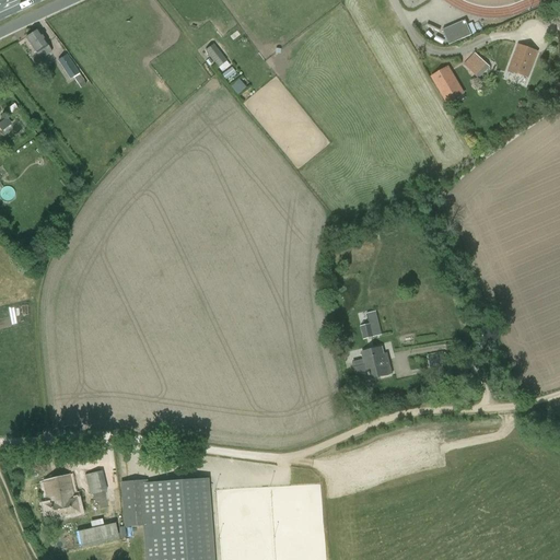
[(467,37),(471,35),(465,21),(461,23),(467,37)]
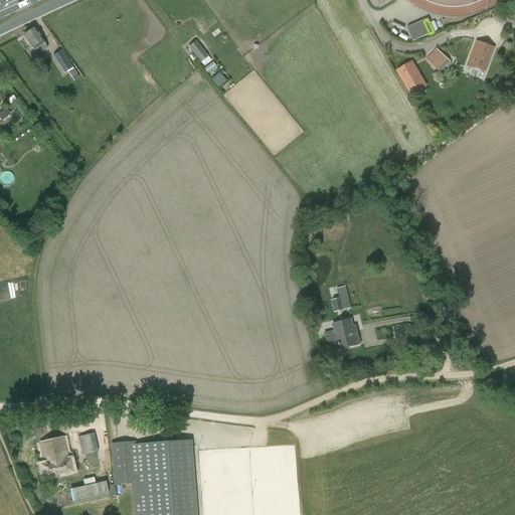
[(417,39),(430,34),(423,21),(411,26),(417,39)]
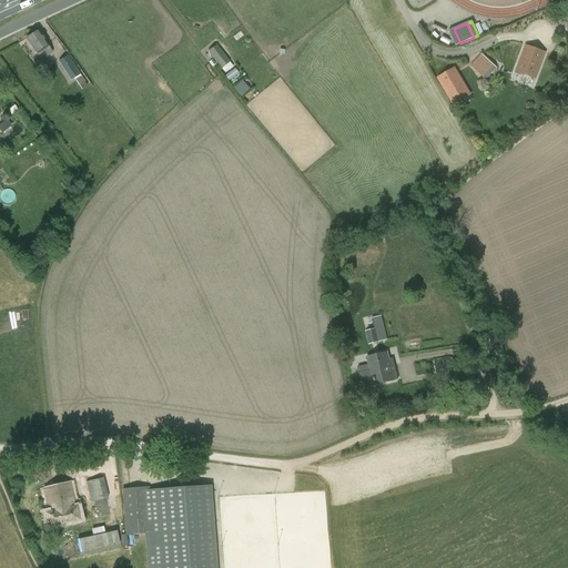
[(449,31),(456,46),(460,43),(454,29),(449,31)]
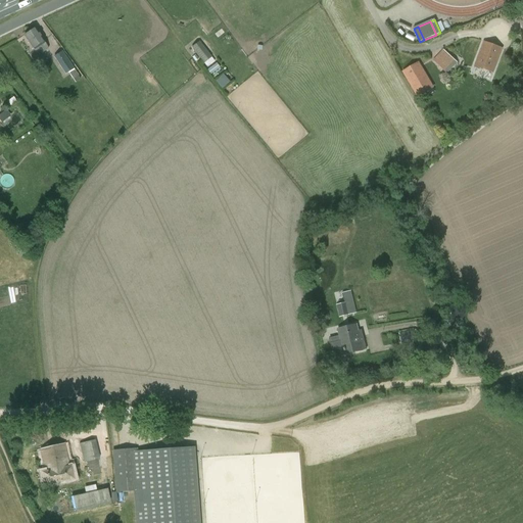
[(38,56),(48,49),(43,42),(44,42),(35,29),(24,36),(33,49),(38,56)]
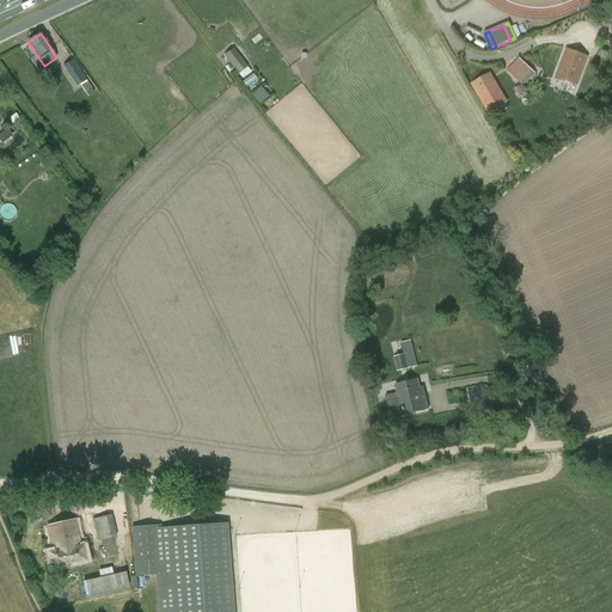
[(577,85),(587,57),(565,49),(555,78),(577,85)]
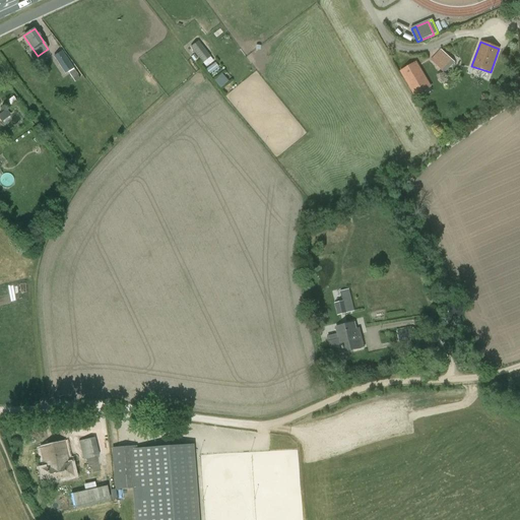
[(73,69),(62,52),(53,57),(65,74),(73,69)]
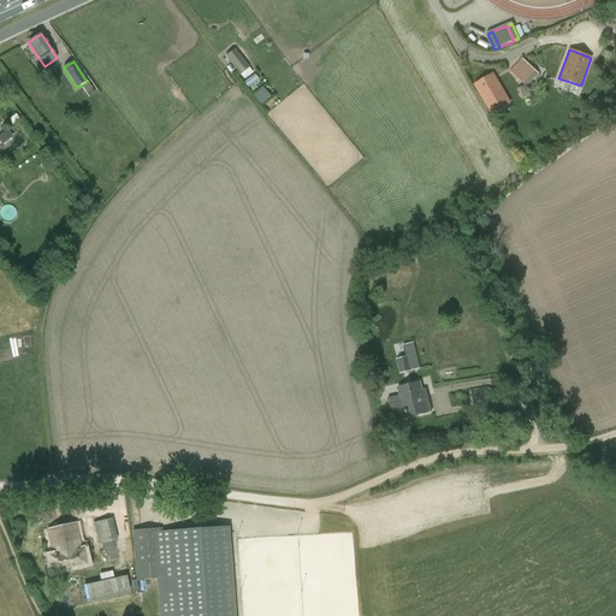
[(235,69),(240,75),(249,67),(244,61),(235,69)]
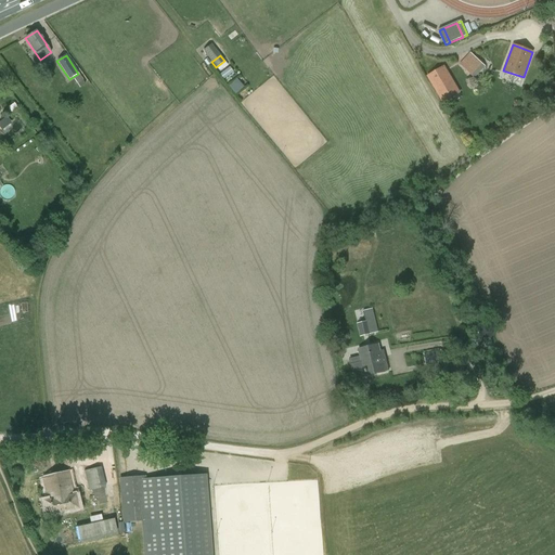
[(486,66),(477,60),(466,71),(475,78),(486,66)]
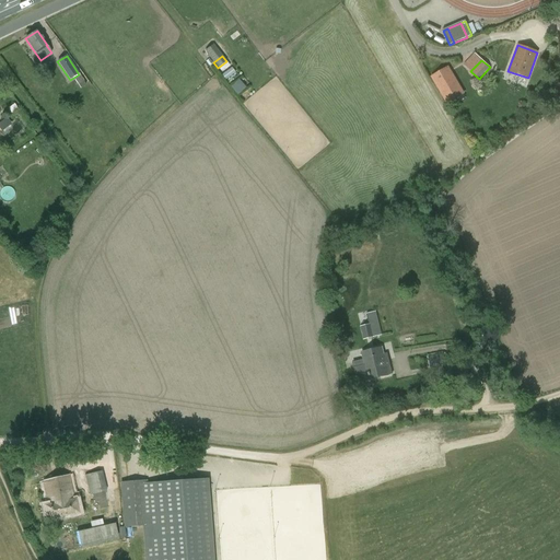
[(447,66),(431,77),(447,104),(465,94),(447,66)]
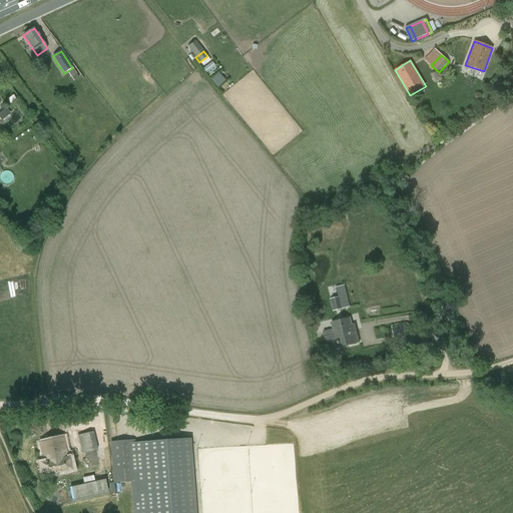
[(219,87),(227,80),(220,72),(212,79),(219,87)]
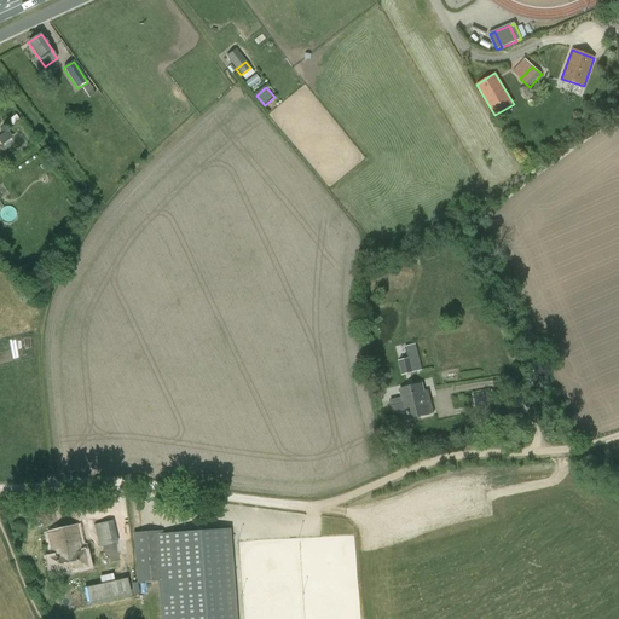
[(0,136),(0,138),(5,144),(15,137),(10,129),(0,136)]
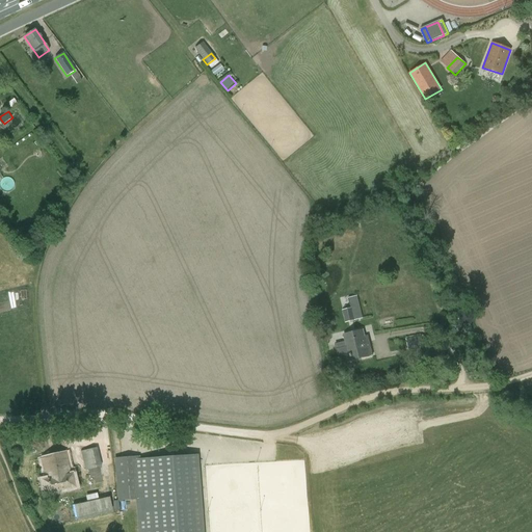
[(354,321),(363,319),(360,307),(351,309),(342,311),(345,323),(354,321)]
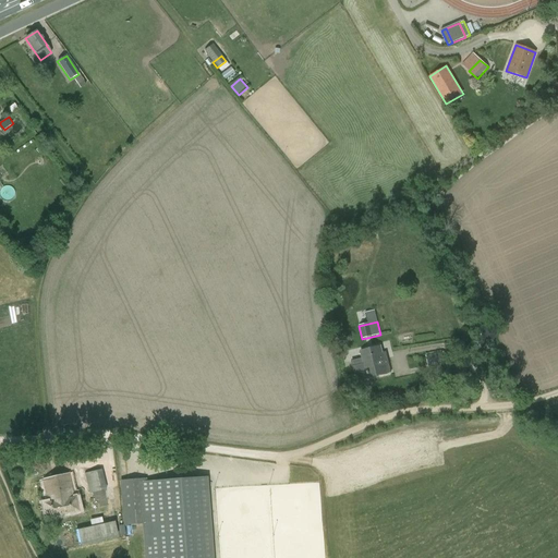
[(380,347),(360,351),(366,379),(391,374),(387,356),(383,358),(380,347)]
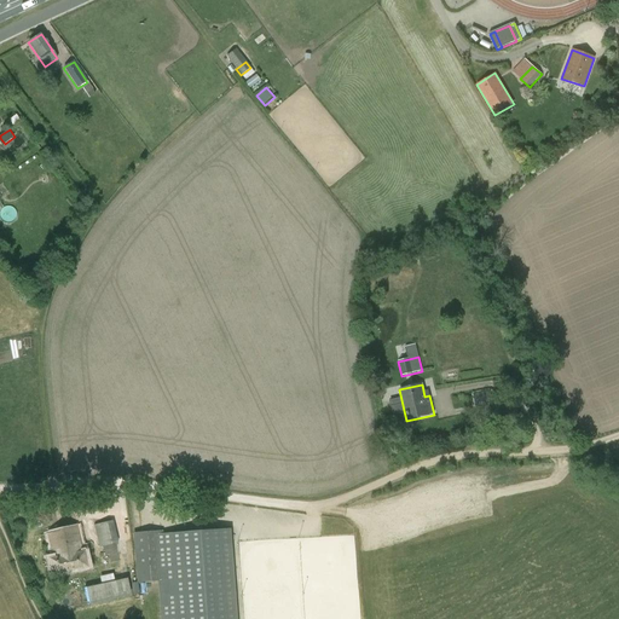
[(476,411),(496,406),(492,391),(473,395),(476,411)]
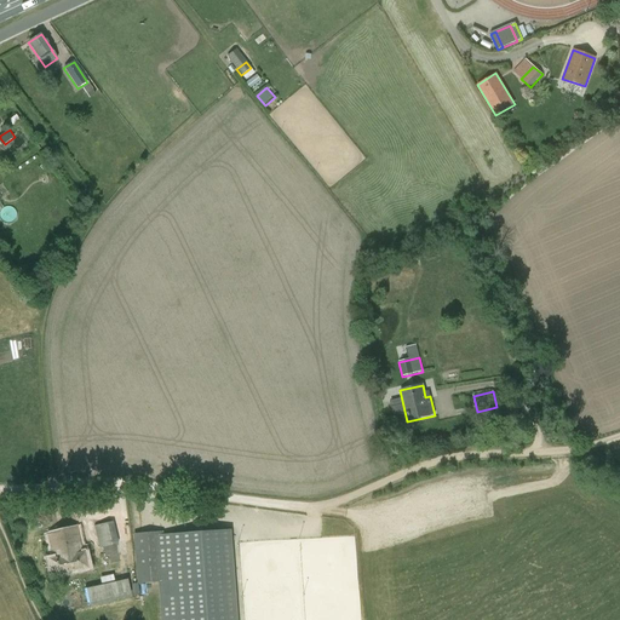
[(97,524),(102,558),(130,554),(124,520),(97,524)]
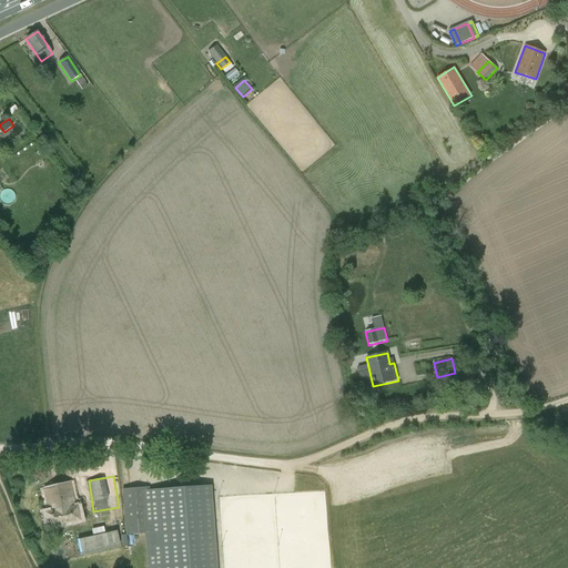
[(48,527),(80,520),(77,506),(75,506),(70,483),(43,488),(49,513),(46,513),(48,527)]
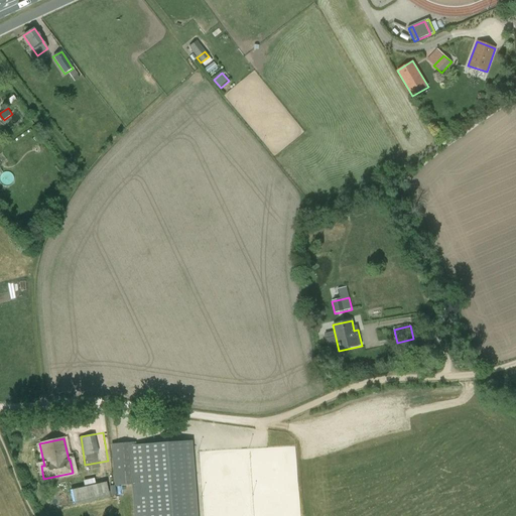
[(128,443),(112,445),(115,486),(132,484),(133,515),(197,515),(191,441),(128,445),(128,443)]
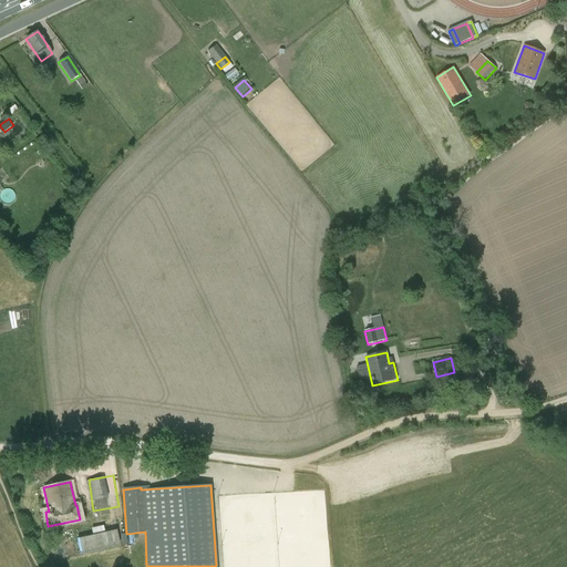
[(100,533),(62,540),(64,554),(102,545),(100,533)]
